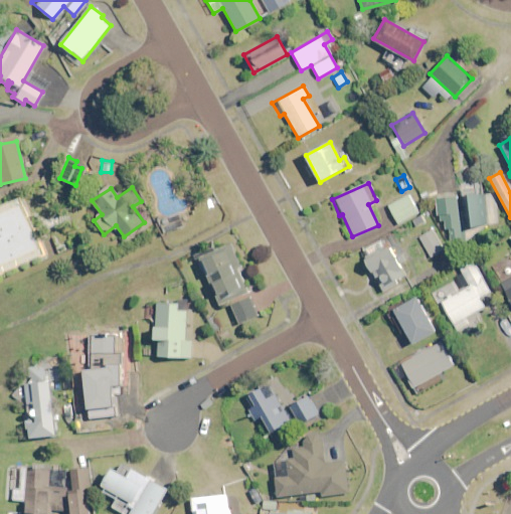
[(484,225),(480,194),(460,197),(456,198),(455,196),(436,199),(441,232),(445,231),(447,243),(466,240),(464,228),(484,225)]
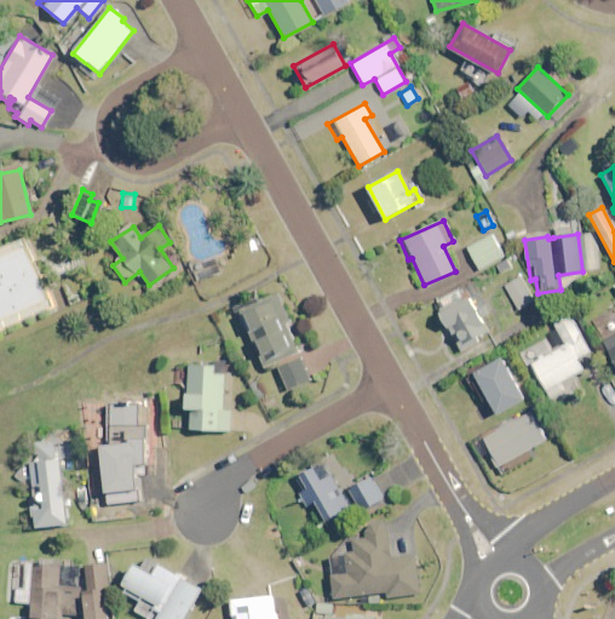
[(501,256),(490,235),(466,248),(478,269),(501,256)]
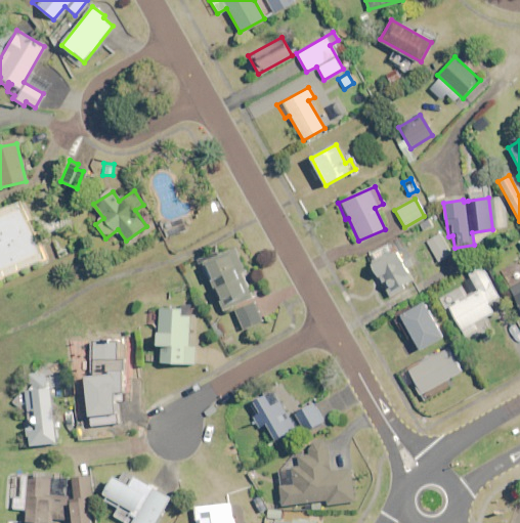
[(41,255),(22,206),(0,214),(0,278),(4,276),(2,270),(41,255)]
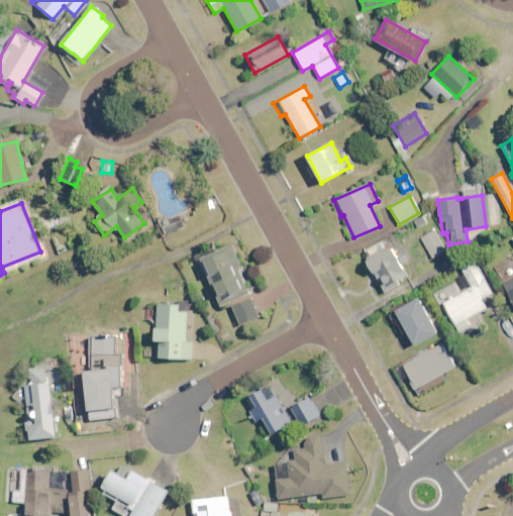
[(185,227),(181,215),(162,221),(166,234),(185,227)]
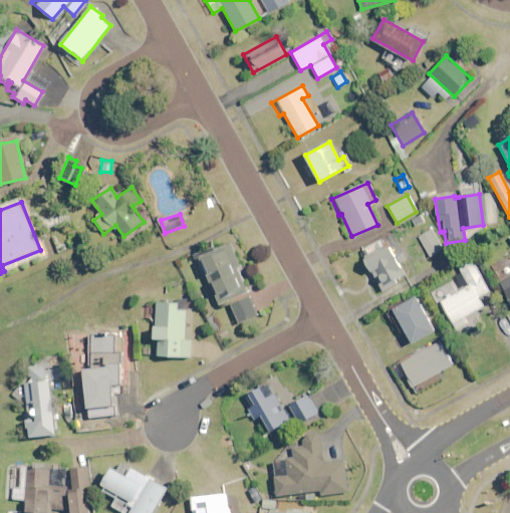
[(441,250),(430,230),(416,238),(426,258),(441,250)]
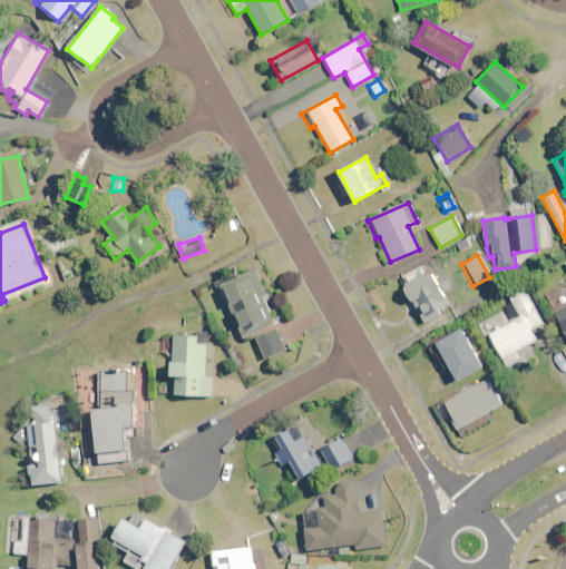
[(403,276),(408,284),(402,286),(411,302),(415,300),(425,319),(448,305),(429,272),(437,267),(432,260),(403,276)]
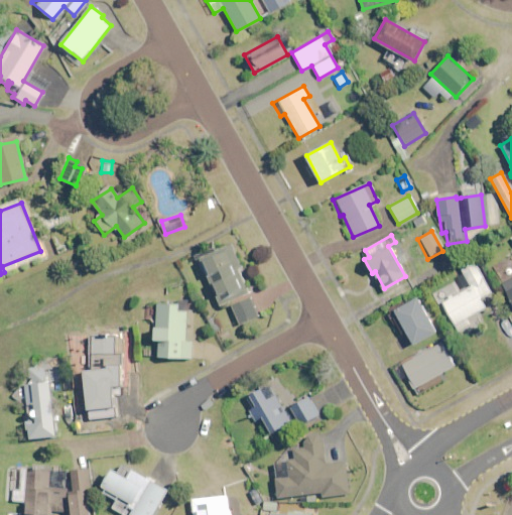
[(511,237),(483,254),(511,303),(511,237)]
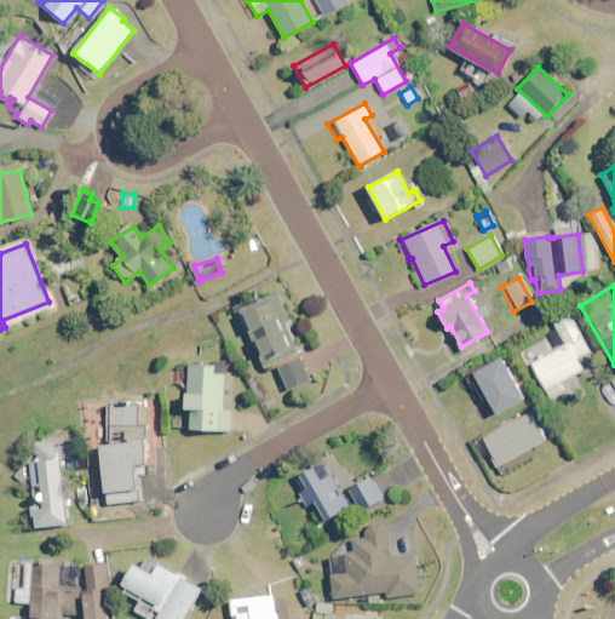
[(247,334),(263,368),(275,362),(287,389),(311,378),(286,324),(288,322),(275,293),(239,310),(249,333),(247,334)]
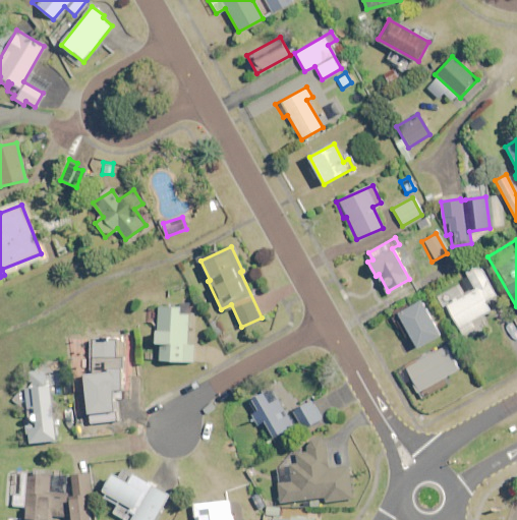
[(495,296),(478,264),(464,271),(474,290),(445,305),(460,335),(473,328),(470,322),(490,311),(483,301),(495,296)]
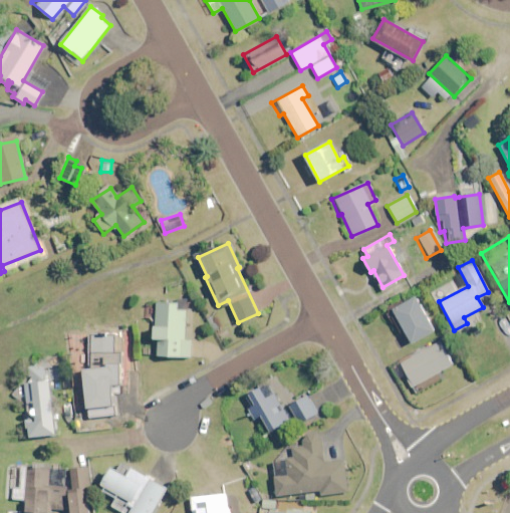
[(434,331),(416,297),(393,309),(412,343),(434,331)]
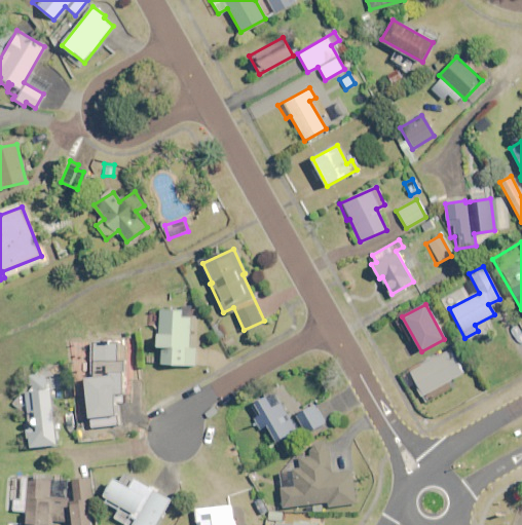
[(188,347),(190,310),(158,308),(156,346),(160,346),(159,364),(194,366),(195,348),(188,347)]
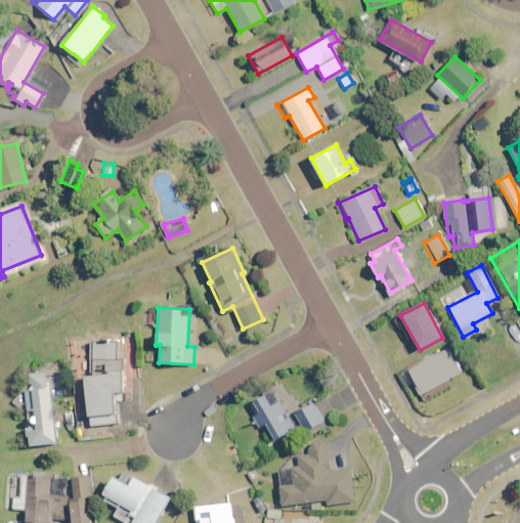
[(216,318),(207,322),(215,341),(224,336),(216,318)]
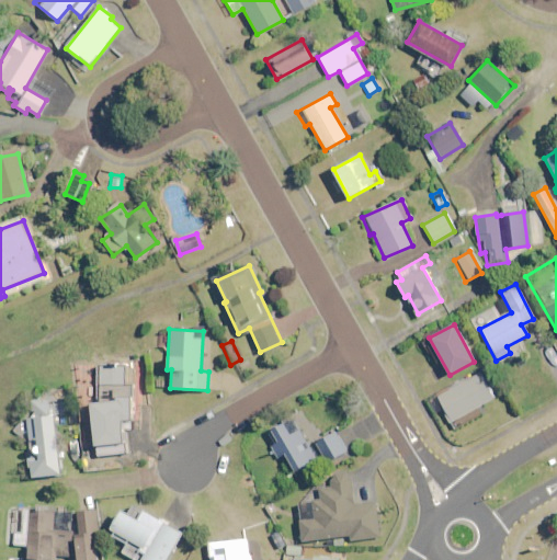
[(99,381),(106,384),(99,406),(91,403),(88,414),(121,425),(136,381),(116,375),(104,370),(103,374),(99,381)]
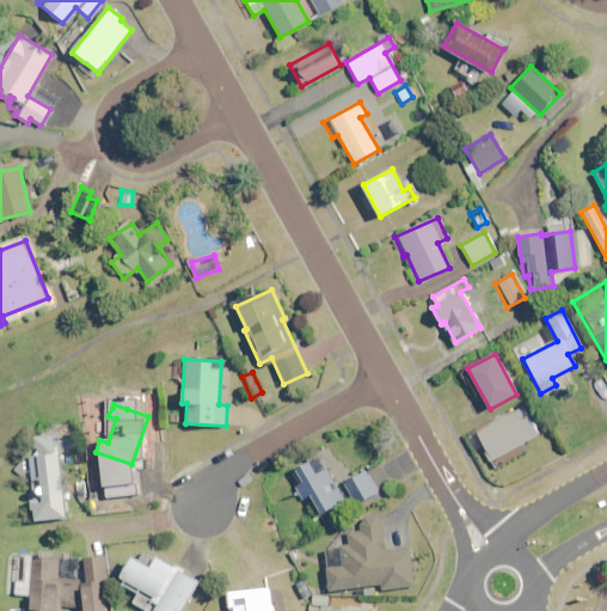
[(537,434),(521,408),(476,433),(491,460),(537,434)]
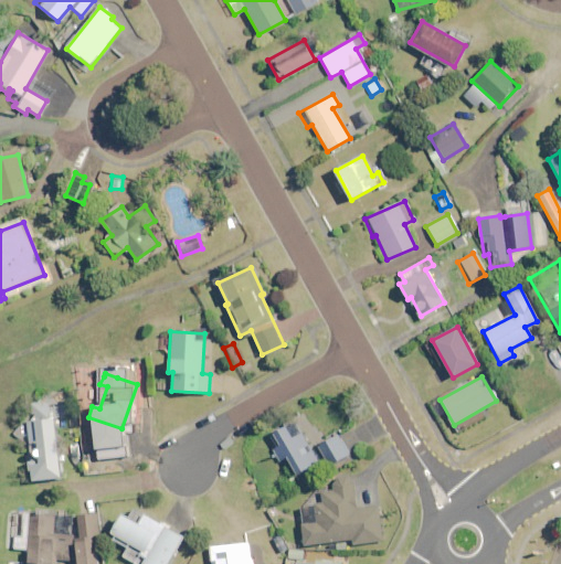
[(13,434),(13,439),(27,437),(28,450),(22,451),(23,465),(29,464),(31,481),(61,477),(53,417),(49,418),(48,402),(29,404),(31,421),(12,423),(13,434)]
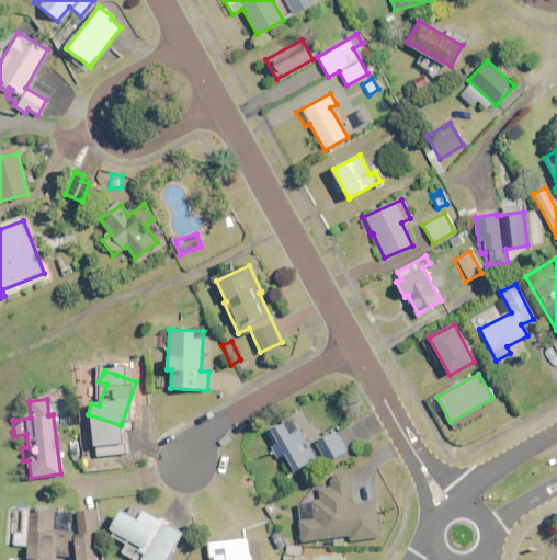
[(290,435),(283,424),(268,433),(281,456),(284,454),(294,471),(315,459),(298,430),(290,435)]
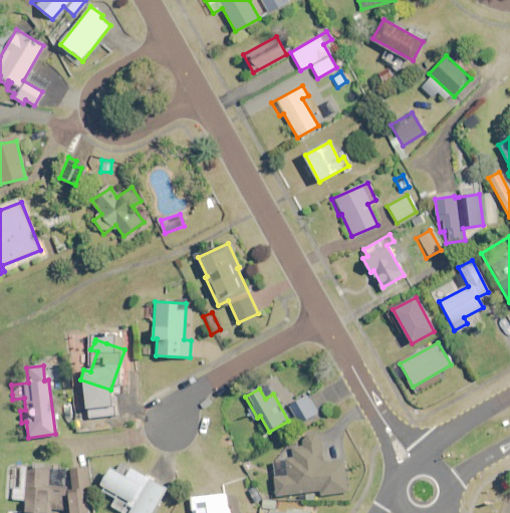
[(305,395),(287,406),(298,424),(316,414),(305,395)]
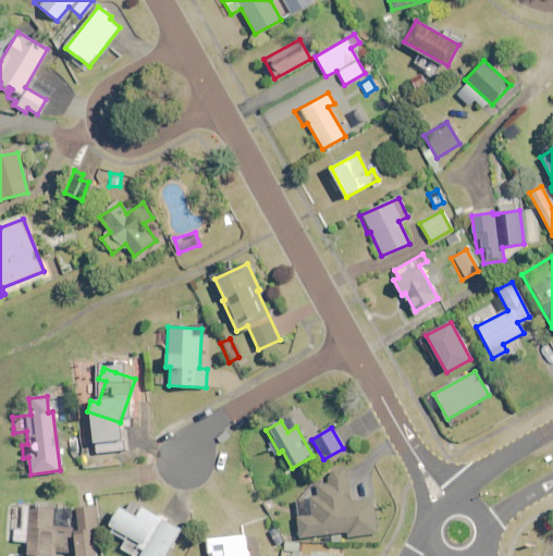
[(349,501),(346,471),(327,473),(328,483),(312,484),(314,499),(295,501),(298,536),(346,532),(346,536),(375,533),(371,498),(349,501)]
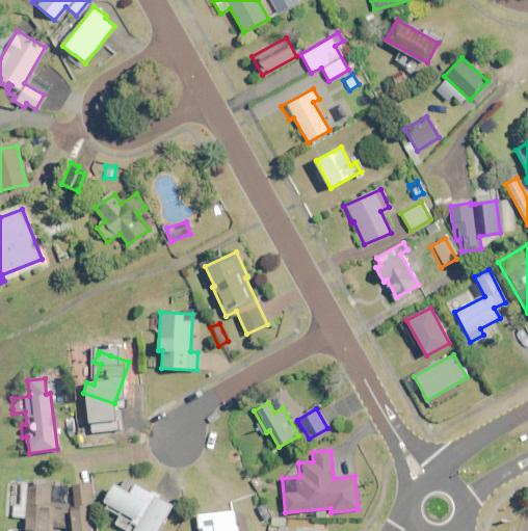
[(89,530),(90,486),(25,484),(4,484),(4,516),(24,516),(23,530),(47,530),(47,527),(72,528),(71,530),(89,530)]
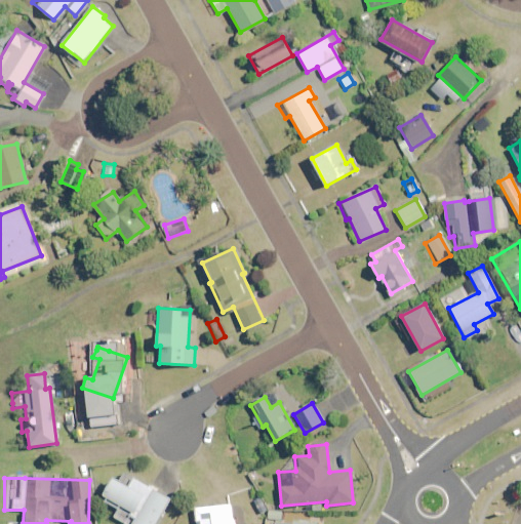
[(156,523),(170,499),(133,478),(128,487),(114,479),(102,499),(117,509),(113,517),(125,523),(124,523),(156,523)]
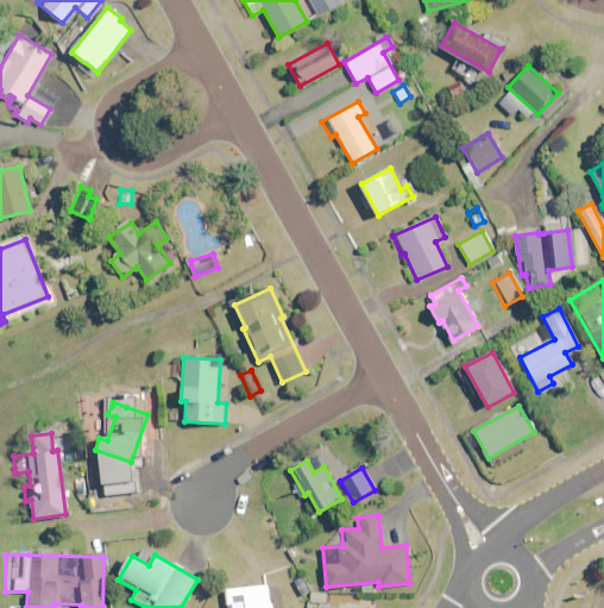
[(269,607),(266,585),(225,590),(226,607),(269,607)]
